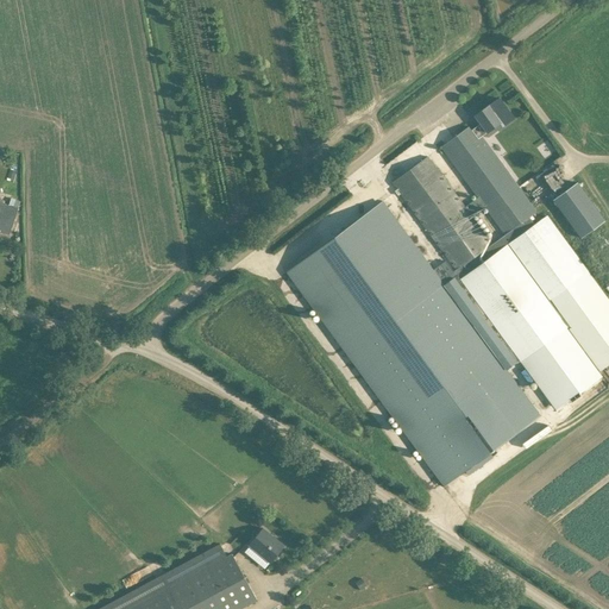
[(482,137),(501,123),(503,126),(514,118),(498,99),(489,106),(475,115),(481,124),(471,131),(478,139),(482,137)]
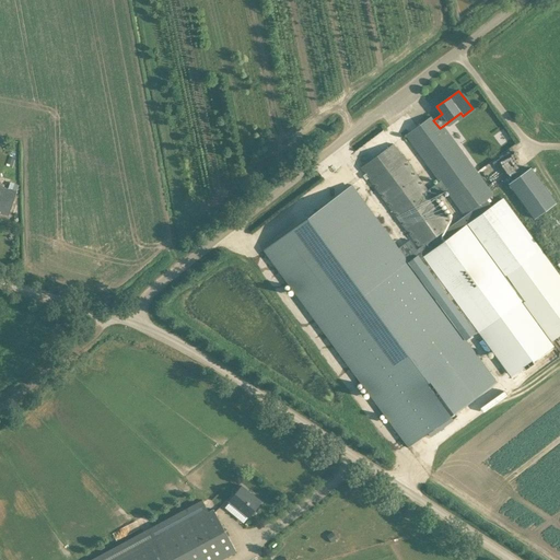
[(493,196),(492,195),(492,194),(464,154),(451,137),(443,126),(440,128),(433,120),(431,116),(409,132),(406,135),(406,136),(412,143),(439,182),(427,190),(399,153),(393,144),(361,167),(368,176),(419,247),(419,248),(417,249),(410,240),(404,244),(398,248),(351,185),(264,251),(408,447),(497,382),(466,340),(408,263),(420,254),(422,257),(428,264),(478,333),(479,334),(479,333),(509,373),(523,362),(526,366),(536,359),(535,359),(553,345),(551,342),(559,336),(559,275),(503,198),(499,201),(491,207),(487,200),(493,196)]
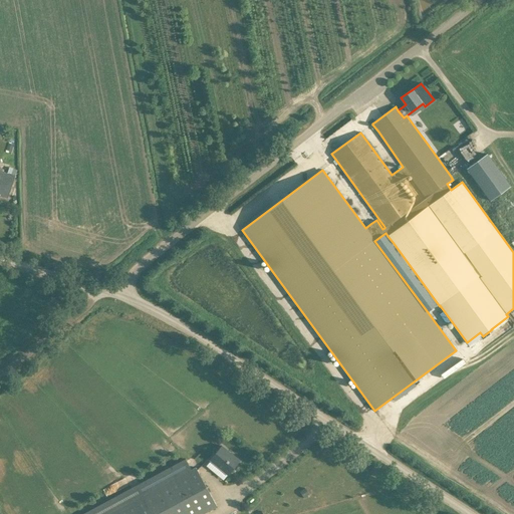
[(513,179),(491,148),(467,166),(492,200),(513,183),(513,179)]
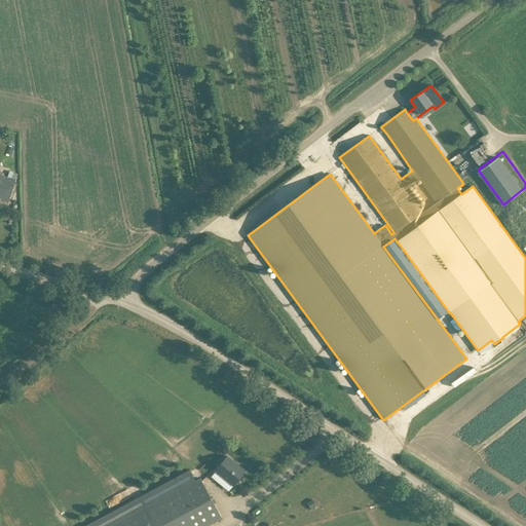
[(7,177),(15,180),(19,174),(10,171),(7,177)]
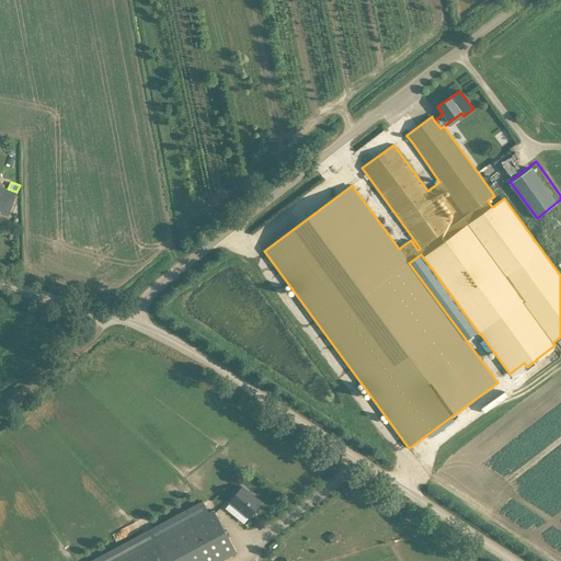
[(16,192),(8,189),(0,185),(0,213),(9,216),(16,192)]
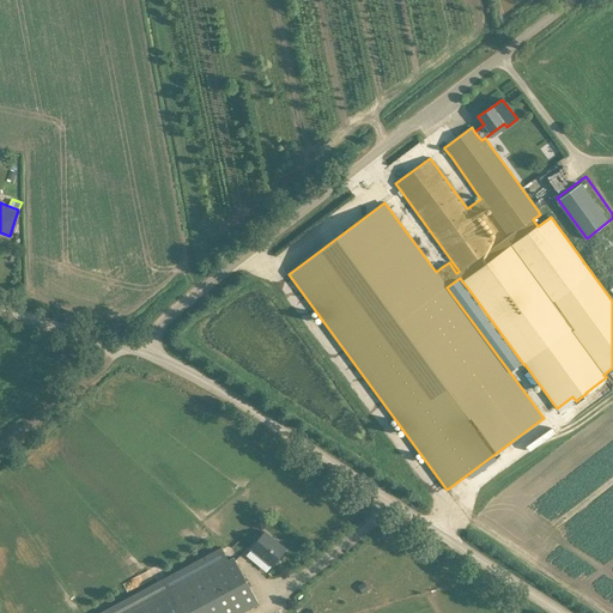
[(286,550),(265,532),(250,548),(252,550),(247,556),(267,572),(272,566),(273,566),(286,550)]
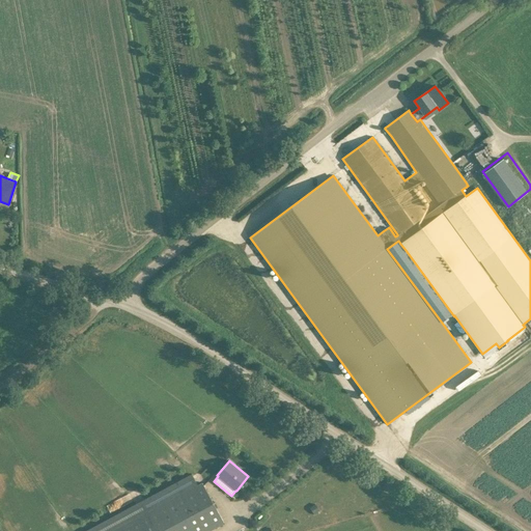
[(198,485),(192,474),(86,530),(208,530),(224,523),(202,482),(198,485)]
